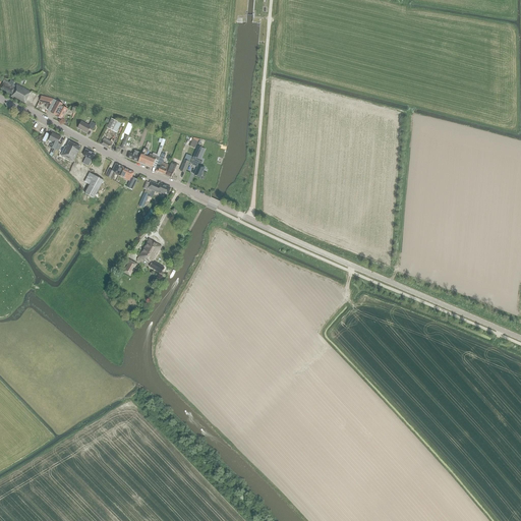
[(31,92),(16,84),(16,87),(13,84),(14,82),(10,80),(9,83),(4,80),(0,89),(12,95),(11,97),(24,104),(31,92)]
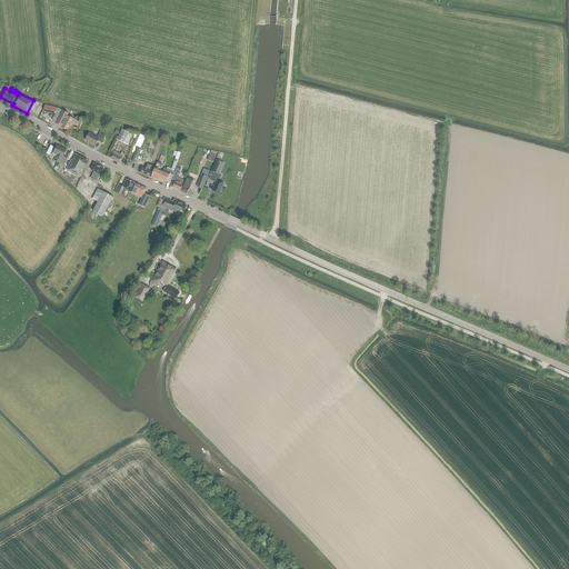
[(73,118),(68,115),(68,113),(58,108),(45,105),(43,110),(56,113),(60,116),(56,123),(61,127),(67,130),(71,123),(72,122),(73,120),(73,119),(73,118)]
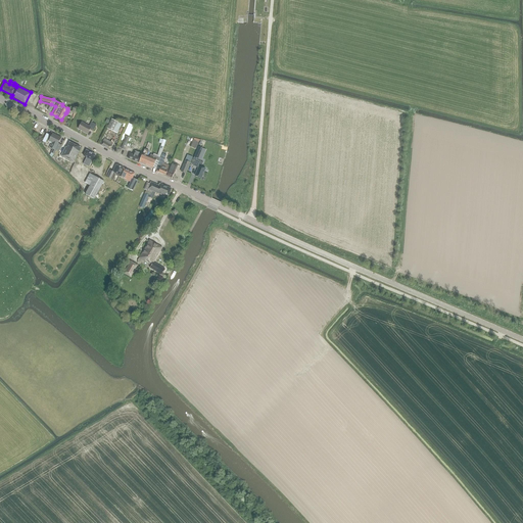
[(122,124),(111,119),(106,128),(116,134),(122,124)]
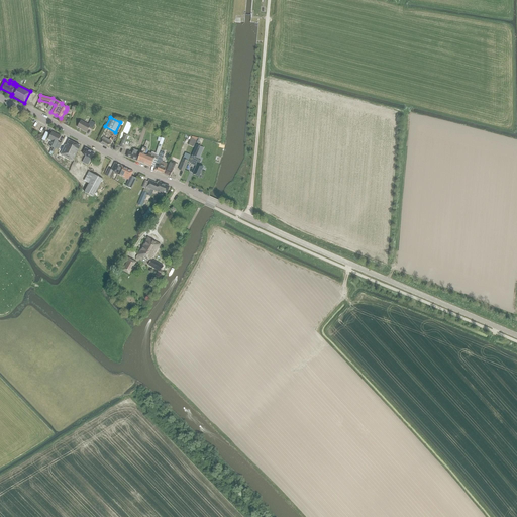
[(77,127),(87,132),(89,128),(92,129),(95,123),(91,120),(88,124),(81,120),(77,127)]
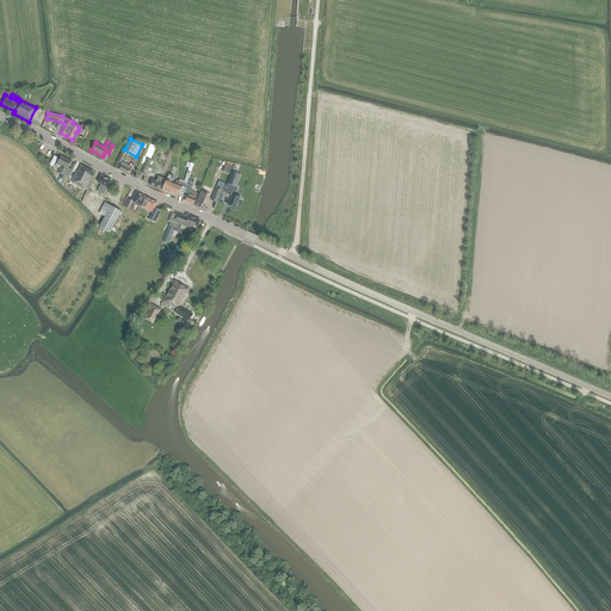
[(54,156),(50,165),(53,167),(56,161),(59,162),(60,159),(54,156)]
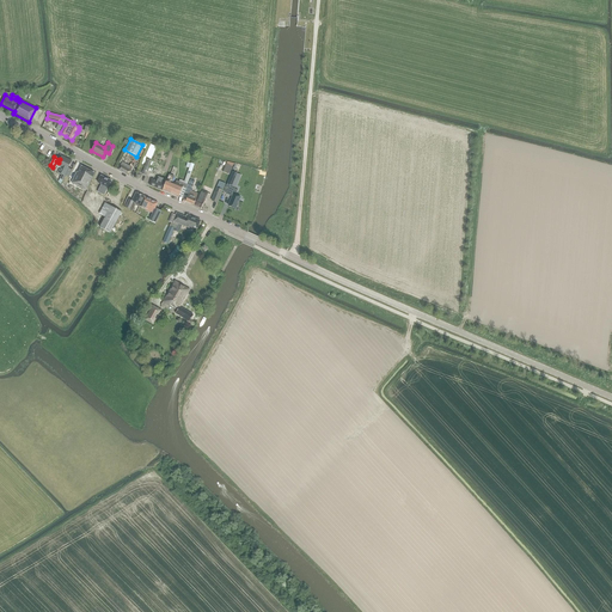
[(68,167),(72,161),(61,157),(60,159),(59,163),(57,165),(61,166),(57,172),(62,175),(59,182),(61,183),(65,176),(68,177),(72,170),(68,167)]
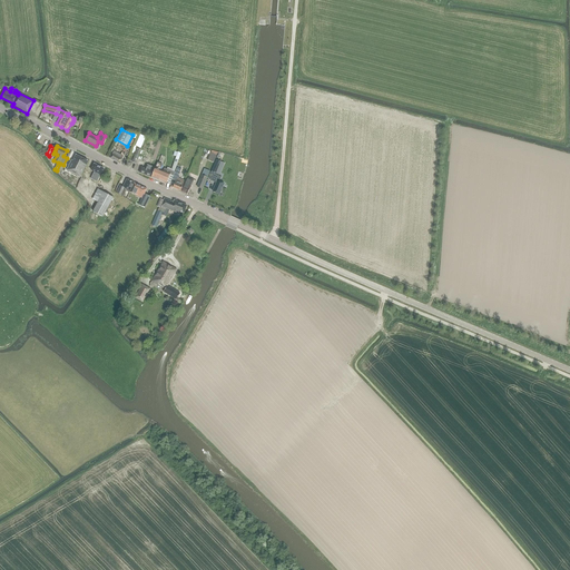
[(141,150),(140,149),(137,148),(131,161),(136,164),(141,150)]
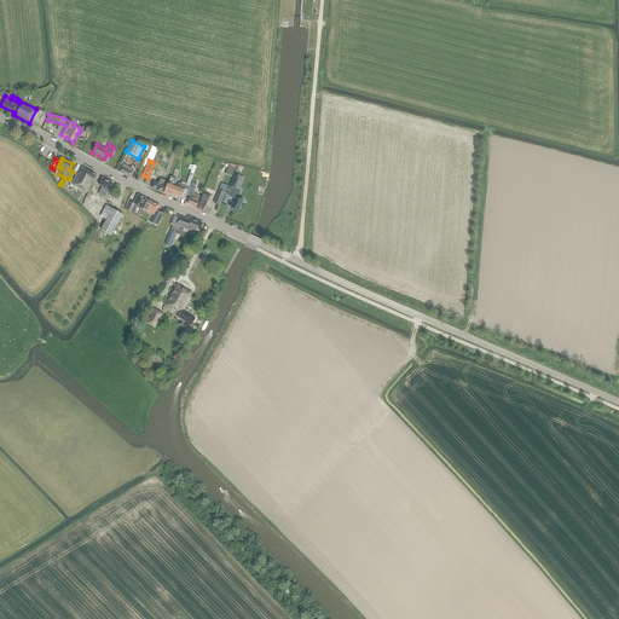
[(134,169),(136,167),(132,166),(131,168),(123,163),(122,167),(120,172),(131,178),(133,173),(134,169)]
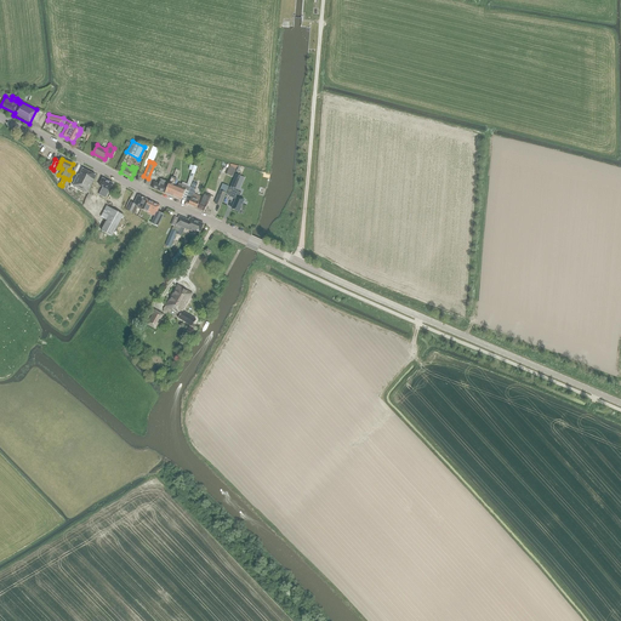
[(187,183),(186,186),(189,187),(194,175),(198,166),(194,165),(191,174),(187,183)]
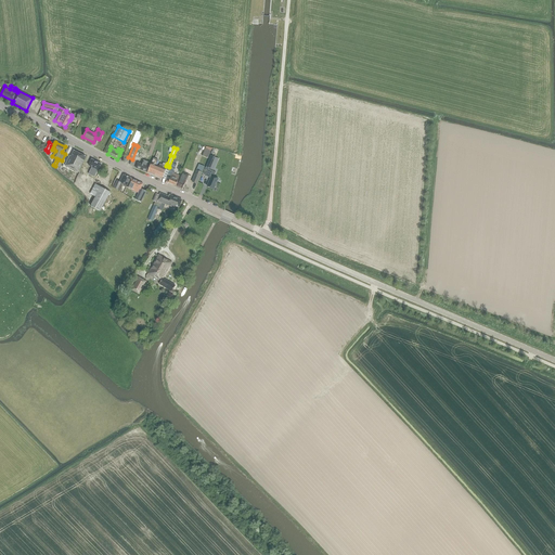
[(205,149),(202,156),(208,158),(210,151),(205,149)]
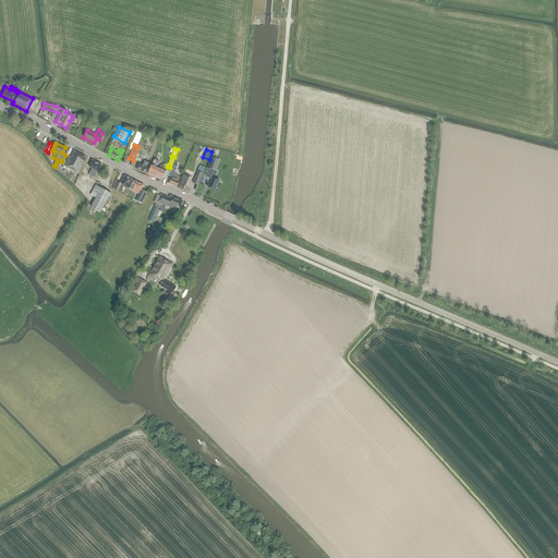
[(79,173),(86,158),(85,157),(74,152),(71,157),(70,156),(65,167),(79,173)]
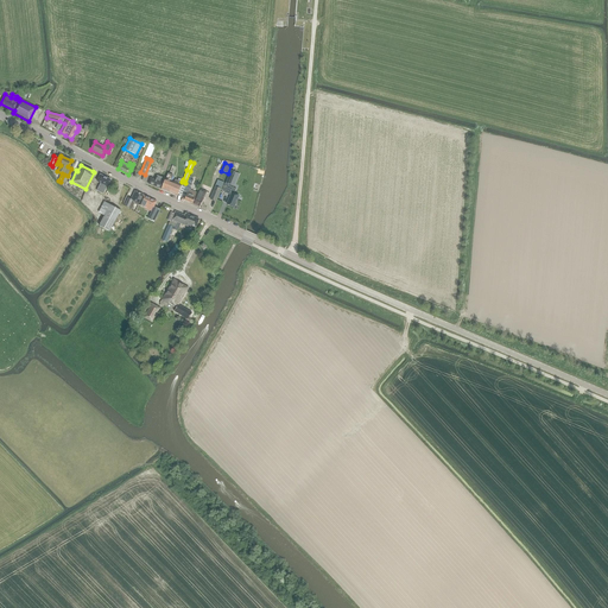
[(228,184),(230,185),(235,172),(230,170),(226,183),(226,184),(228,185),(228,184)]
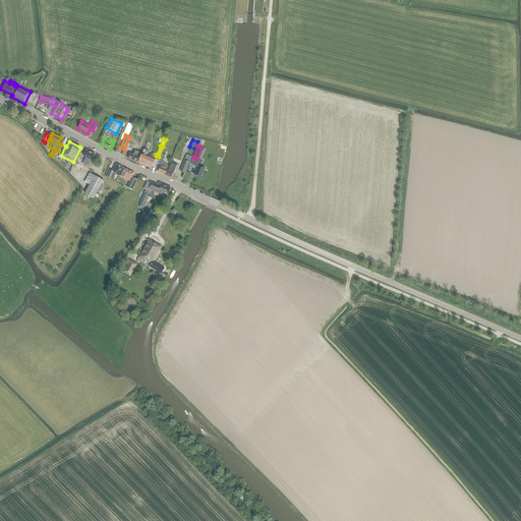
[(141,155),(138,162),(152,168),(153,167),(156,159),(159,160),(160,157),(159,157),(156,156),(152,154),(152,155),(151,157),(151,156),(150,155),(150,156),(149,157),(147,156),(149,151),(143,149),(141,154),(141,155)]
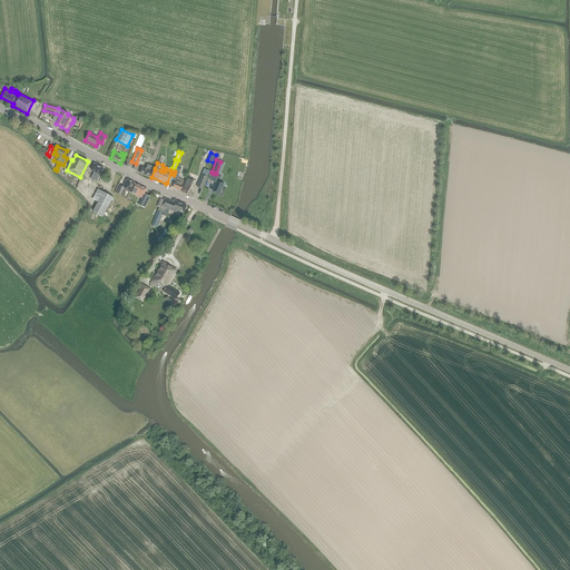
[(91,177),(90,179),(97,182),(99,177),(100,175),(104,168),(94,164),(90,170),(95,172),(91,177)]
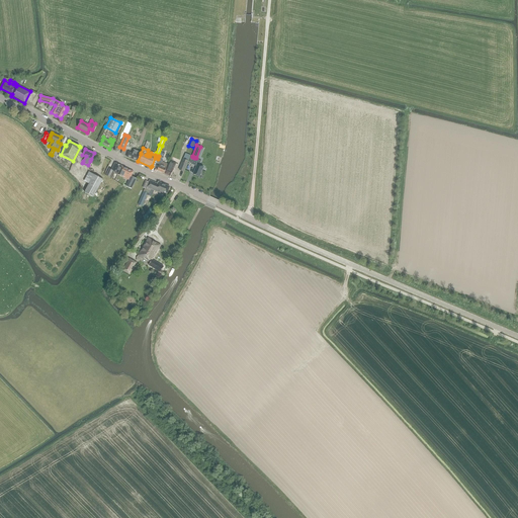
[(128,150),(126,157),(138,161),(141,154),(141,153),(141,152),(138,151),(139,151),(134,150),(134,151),(128,150)]
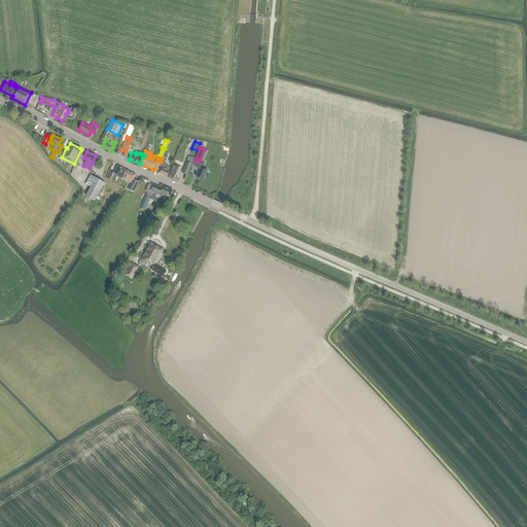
[(161,162),(156,170),(157,170),(161,171),(160,173),(167,176),(171,168),(168,166),(164,165),(165,163),(167,156),(164,154),(162,159),(161,162)]
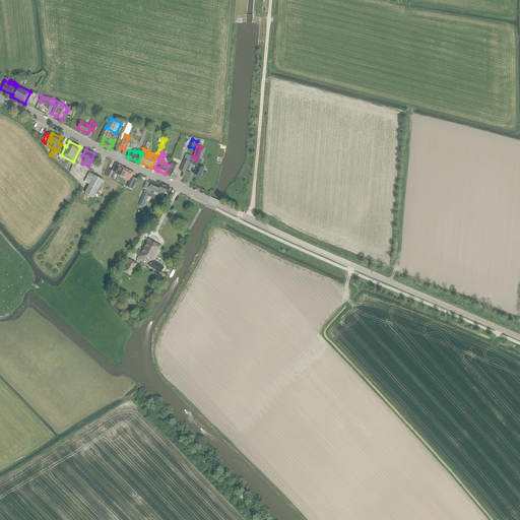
[(202,161),(195,158),(193,157),(192,156),(189,163),(193,164),(192,165),(197,167),(194,175),(200,177),(204,168),(200,166),(202,161)]
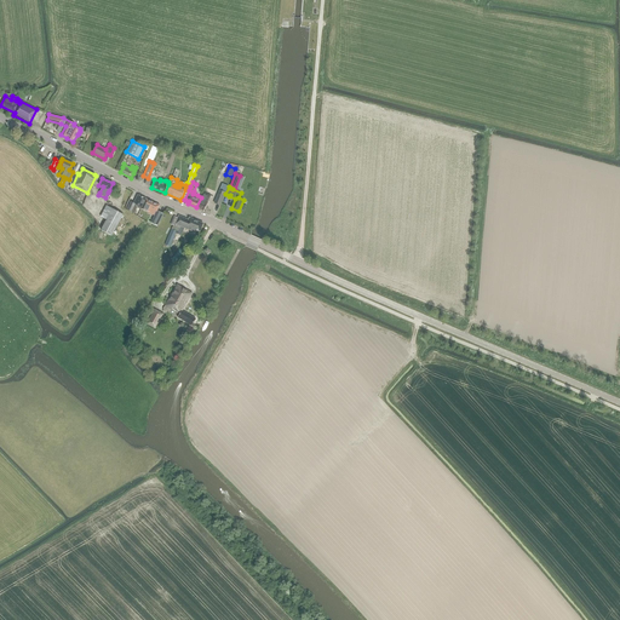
[(219,190),(214,204),(220,206),(225,193),(219,190)]
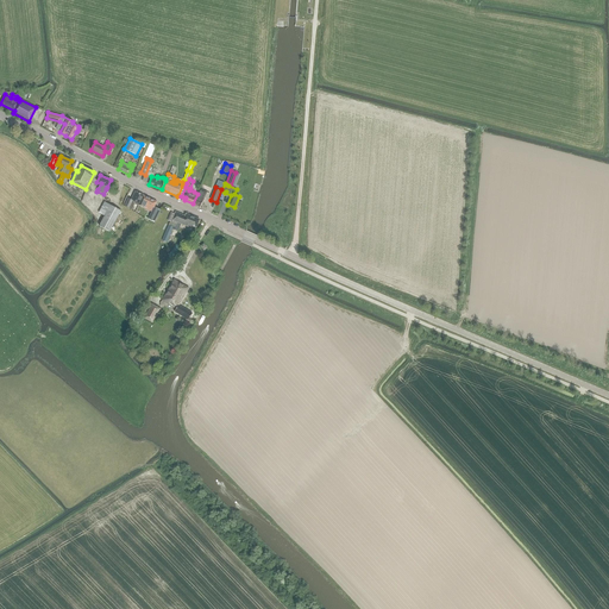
[(198,194),(193,203),(200,207),(205,196),(207,192),(199,189),(198,194)]
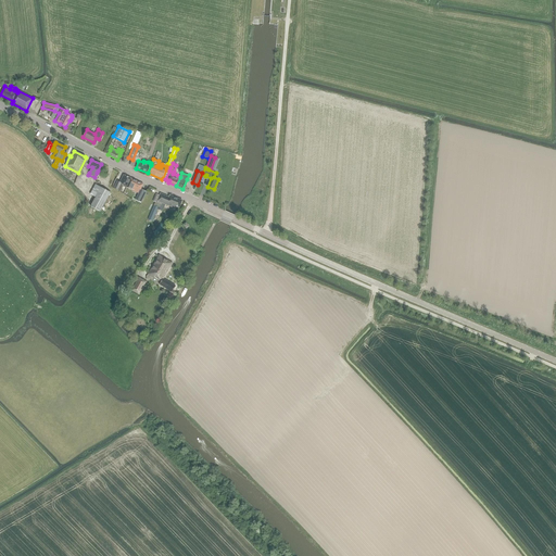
[(115,185),(114,188),(117,190),(121,191),(123,186),(122,185),(123,184),(127,186),(130,178),(124,175),(119,182),(117,181),(115,185)]
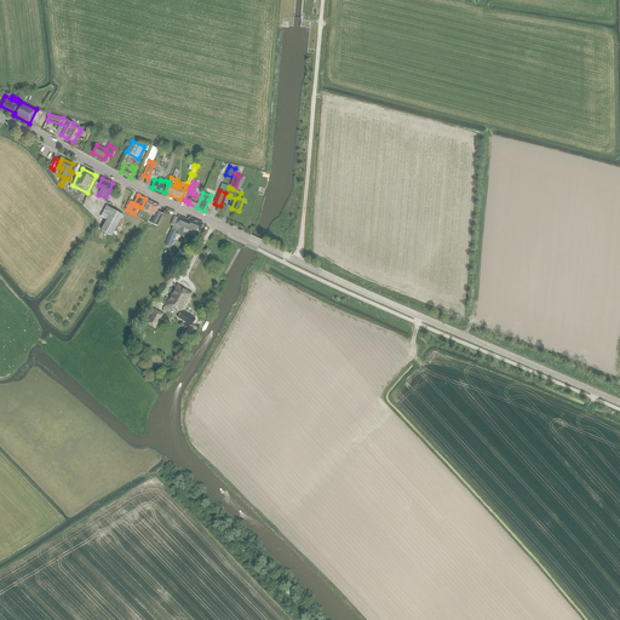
[(98,213),(104,201),(99,197),(98,201),(97,200),(92,210),(98,213)]
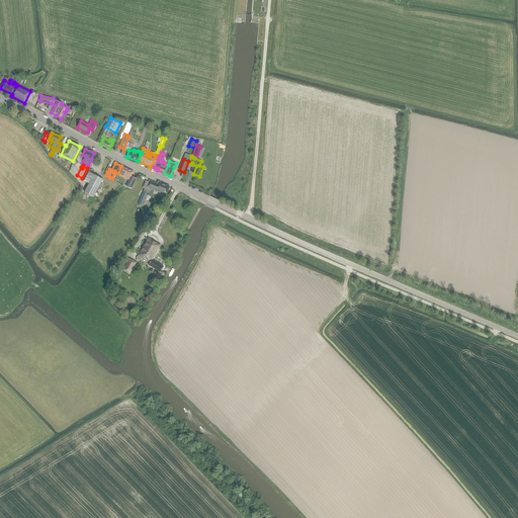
[(118,173),(117,175),(122,177),(123,176),(125,177),(126,175),(124,174),(127,169),(121,166),(118,173)]
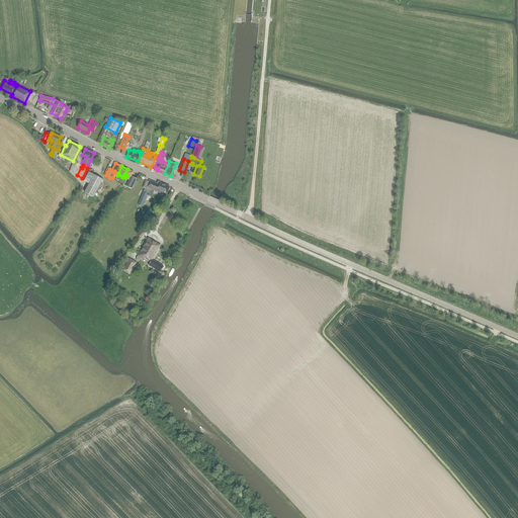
[(127,169),(124,174),(126,175),(131,177),(132,176),(134,172),(127,169)]
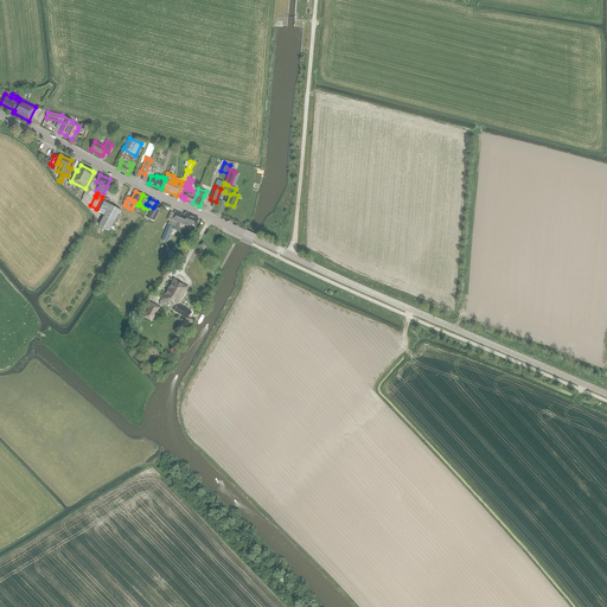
[(121,210),(102,199),(97,208),(100,209),(98,212),(104,215),(98,225),(109,231),(121,210)]
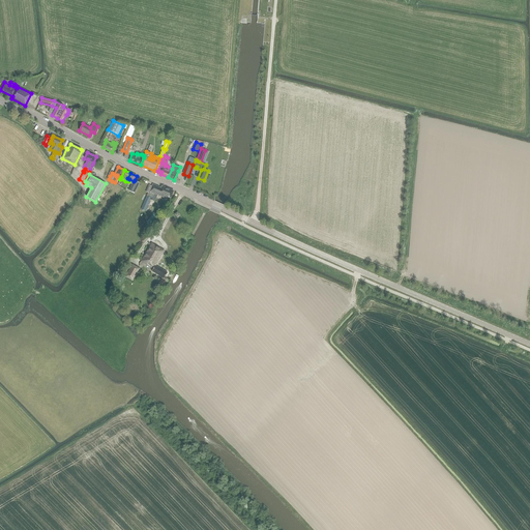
[(131,184),(129,190),(135,194),(140,183),(135,180),(134,181),(131,184)]
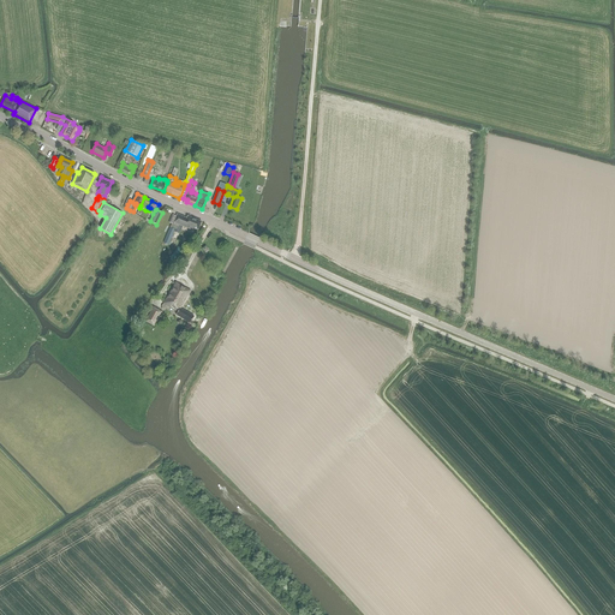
[(198,230),(201,222),(187,216),(187,219),(178,214),(174,222),(173,225),(179,227),(179,225),(193,230),(193,228),(198,230)]
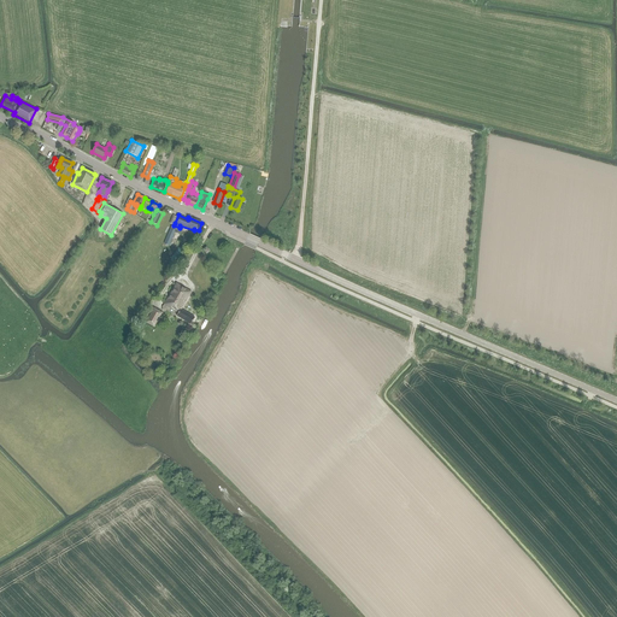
[(163,216),(157,229),(162,231),(168,218),(163,216)]
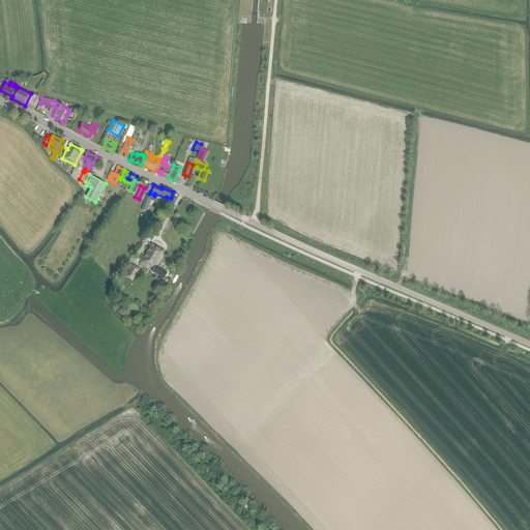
[(149,193),(148,193),(141,209),(145,211),(151,198),(152,199),(154,196),(149,194),(149,193)]
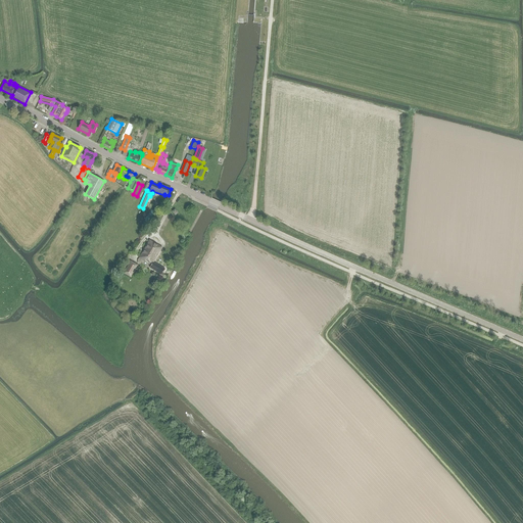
[(150,223),(155,211),(150,209),(146,221),(150,223)]
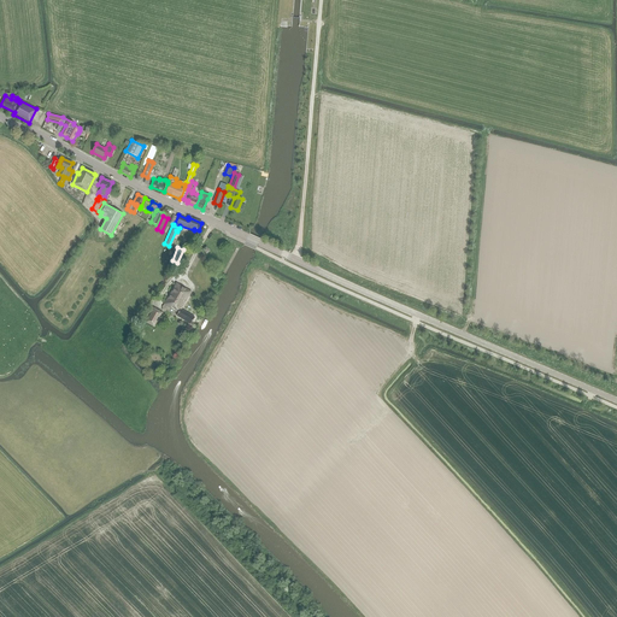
[(195,317),(181,310),(192,292),(176,283),(164,304),(178,312),(177,316),(191,324),(195,317)]
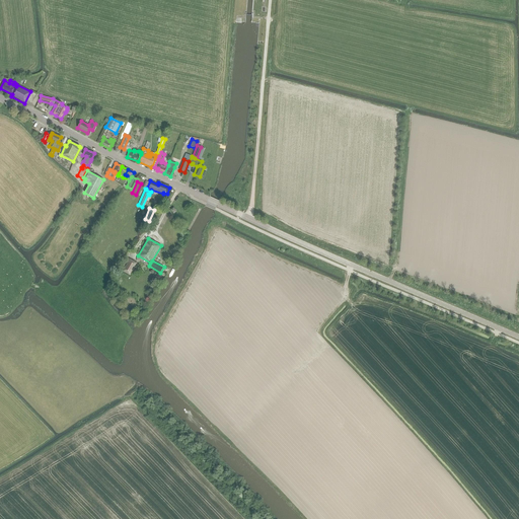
[(130,275),(137,264),(130,260),(123,271),(130,275)]
